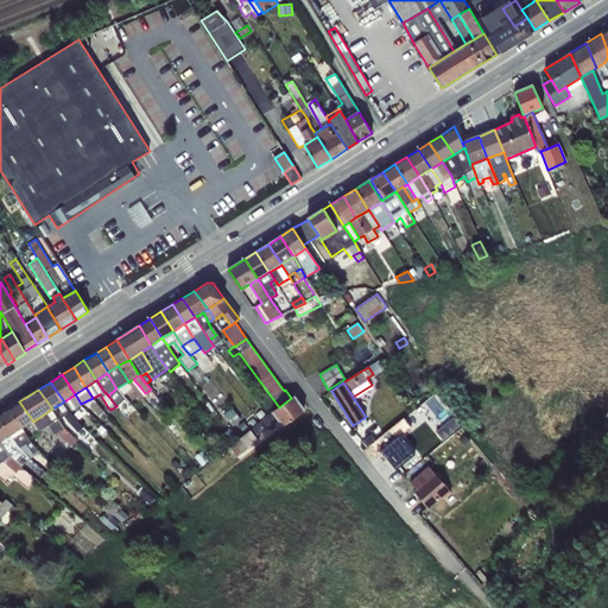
[(65,405),(70,412),(81,404),(76,396),(75,394),(64,401),(65,405)]
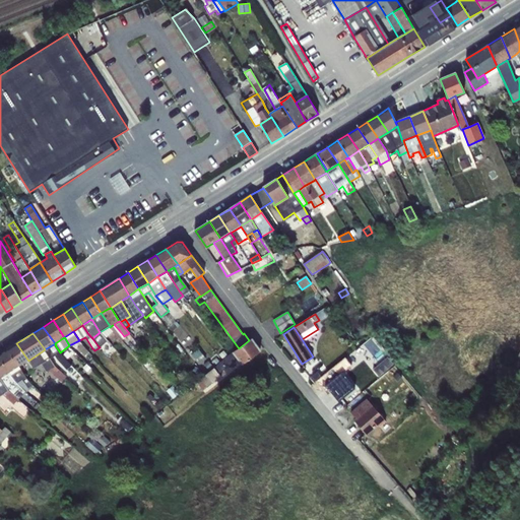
[(242,364),(260,350),(251,338),(249,340),(239,348),(234,352),(238,358),(242,364)]
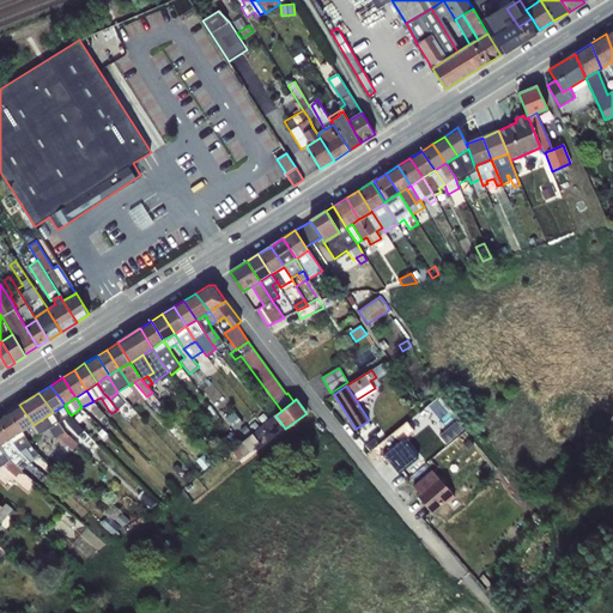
[(34,425),(19,405),(10,412),(23,431),(29,428),(34,425)]
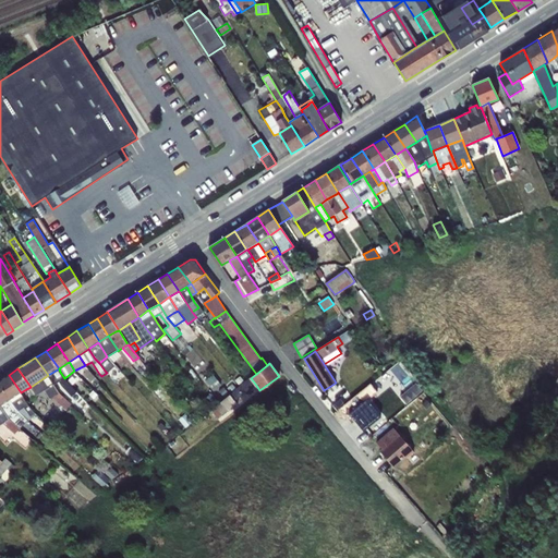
[(48,375),(53,385),(60,381),(67,389),(71,386),(64,378),(60,372),(59,368),(48,375)]
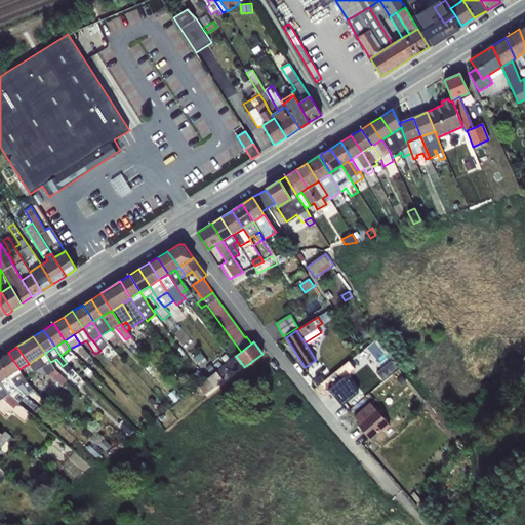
[(83,348),(79,351),(85,359),(90,356),(83,348)]
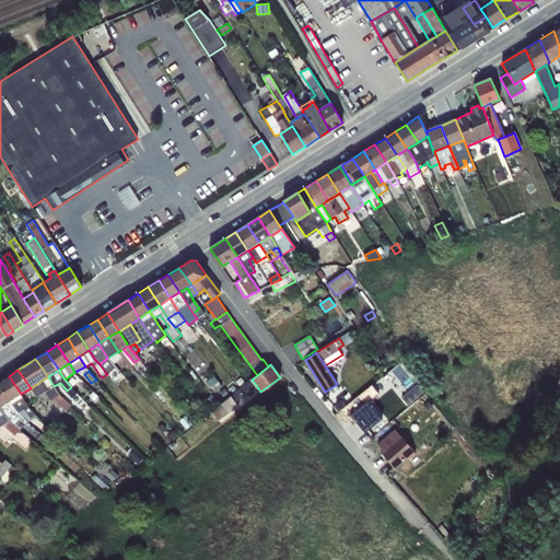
[(21,394),(9,376),(0,381),(0,384),(11,400),(21,394)]
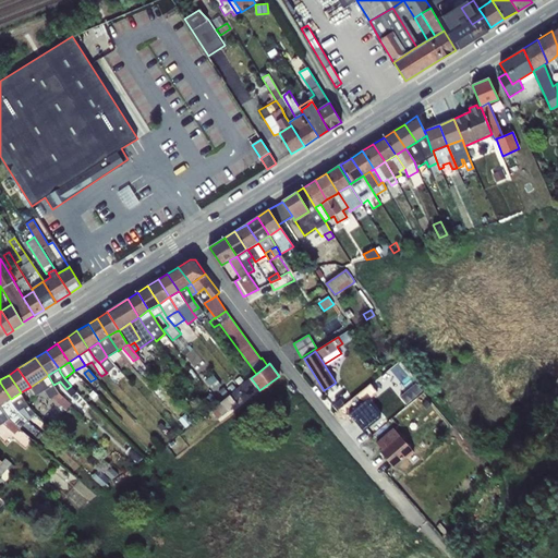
[(31,387),(26,389),(32,398),(45,390),(50,399),(53,397),(59,393),(53,385),(48,375),(31,387)]
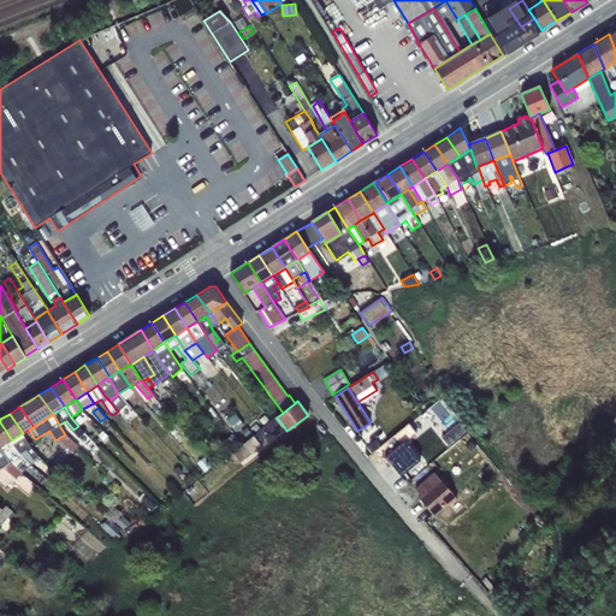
[(235,414),(227,420),(236,432),(244,425),(235,414)]
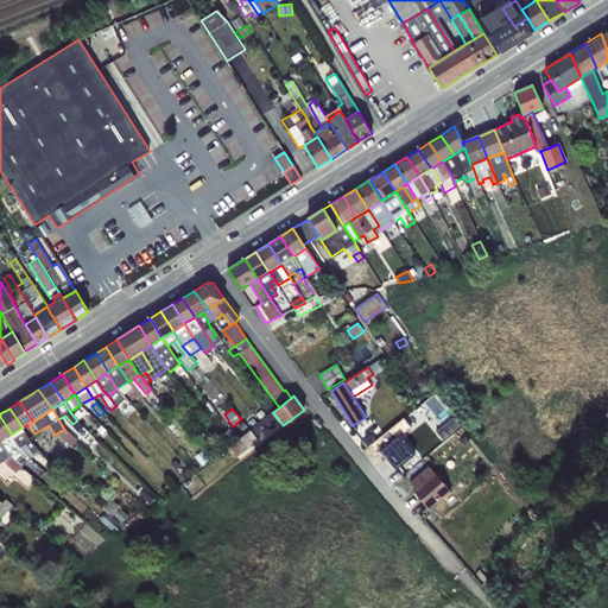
[(278,418),(273,412),(251,430),(255,436),(278,418)]
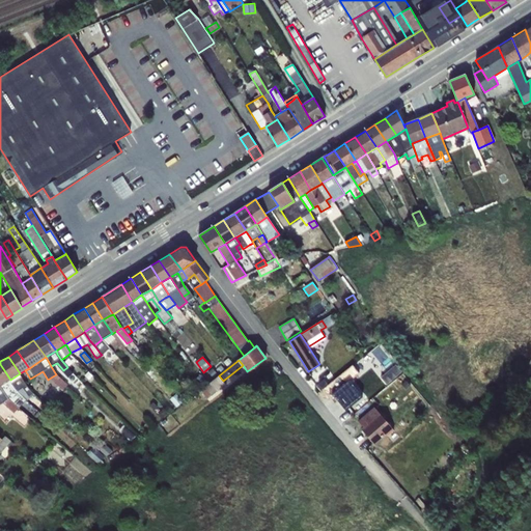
[(10,380),(0,364),(0,386),(9,380),(10,380)]
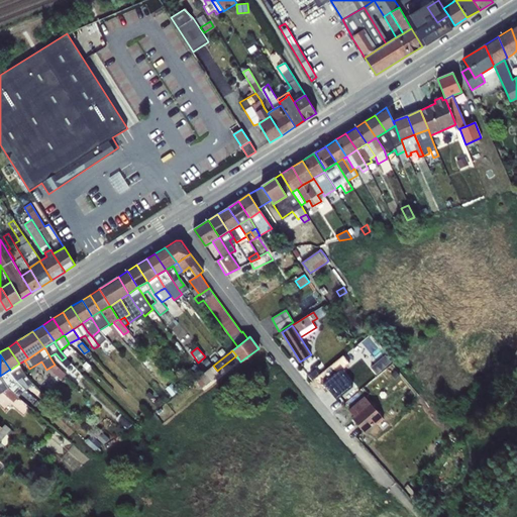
[(343,402),(363,385),(348,368),(353,363),(347,354),(321,376),(343,402)]
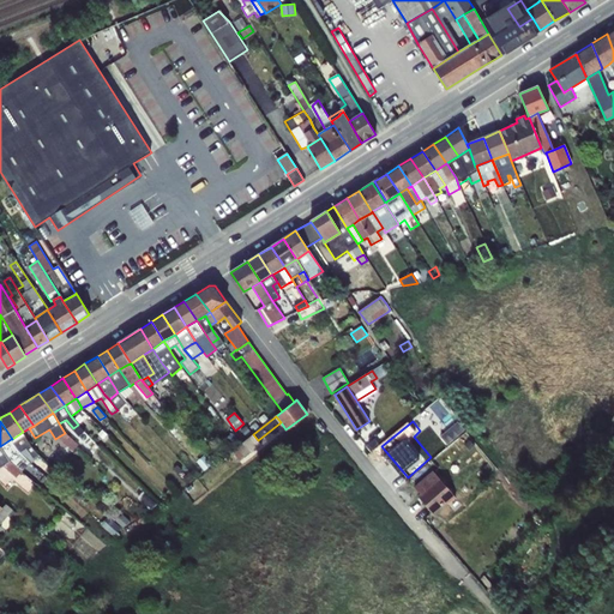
[(29,443),(23,432),(12,439),(11,439),(18,450),(20,452),(26,449),(34,457),(37,455),(29,443)]
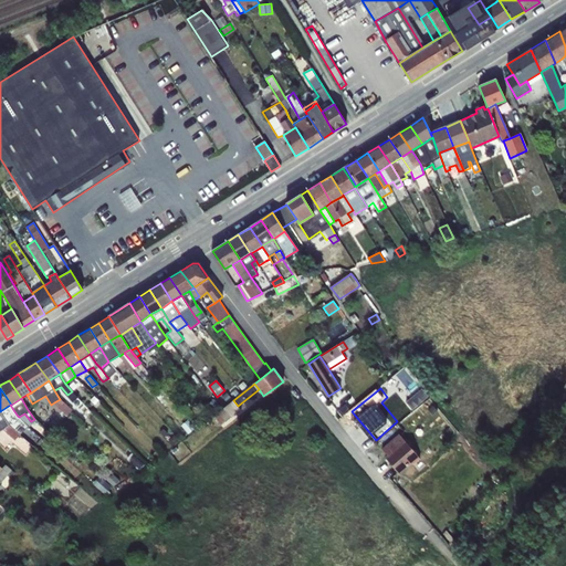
[(72,409),(60,399),(54,402),(67,416),(72,409)]
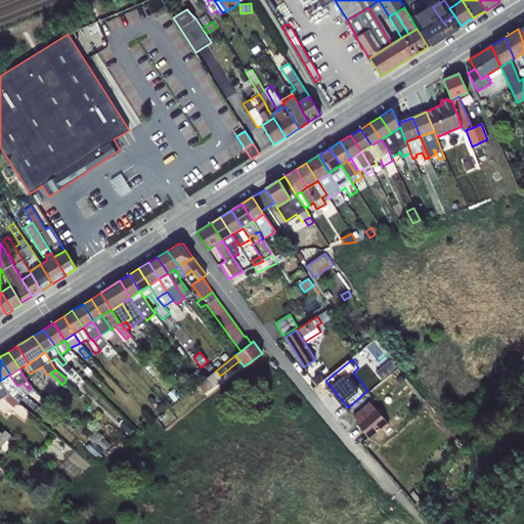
[(204,377),(200,372),(201,372),(199,369),(191,375),(198,382),(204,377)]
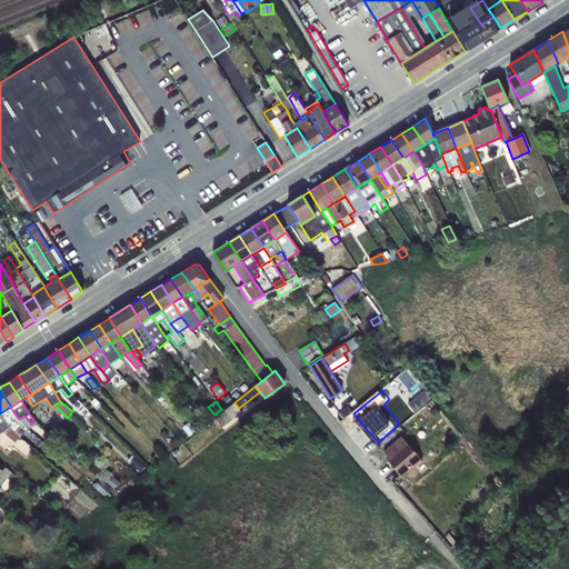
[(239,408),(235,402),(225,410),(232,419),(241,411),(239,408)]
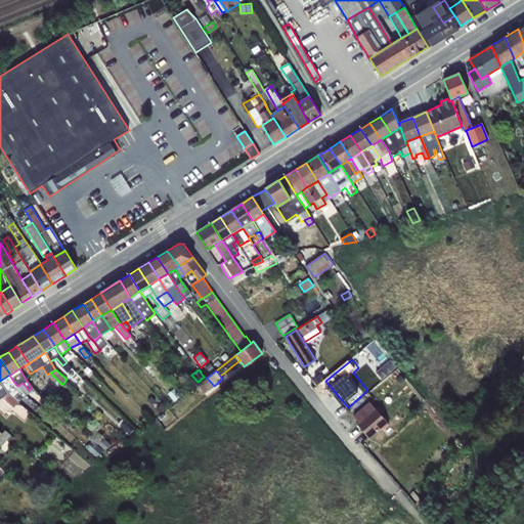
[(0,381),(8,393),(13,388),(12,386),(15,384),(9,375),(0,381)]
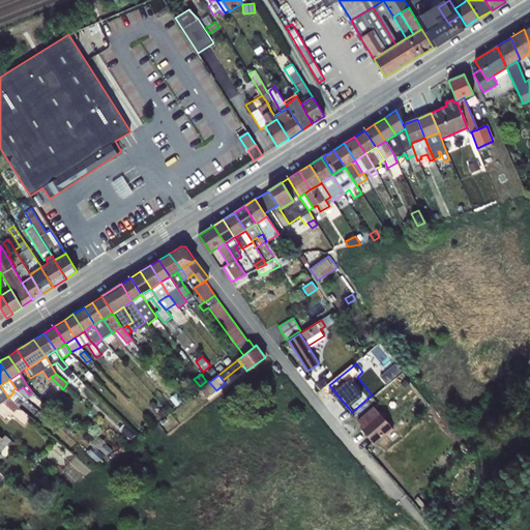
[(216,390),(209,382),(204,386),(211,394),(216,390)]
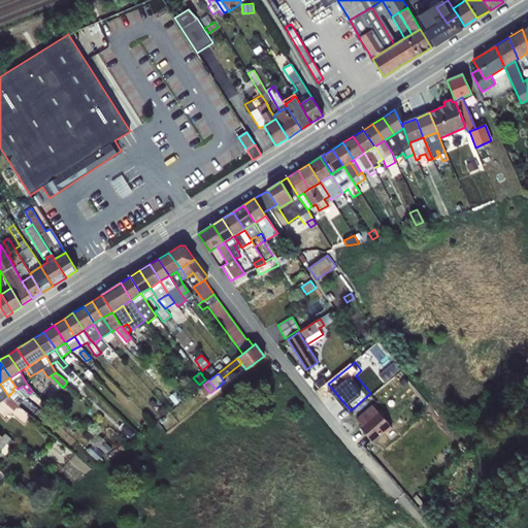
[(14,410),(19,405),(8,396),(0,384),(0,401),(3,400),(5,403),(14,410)]
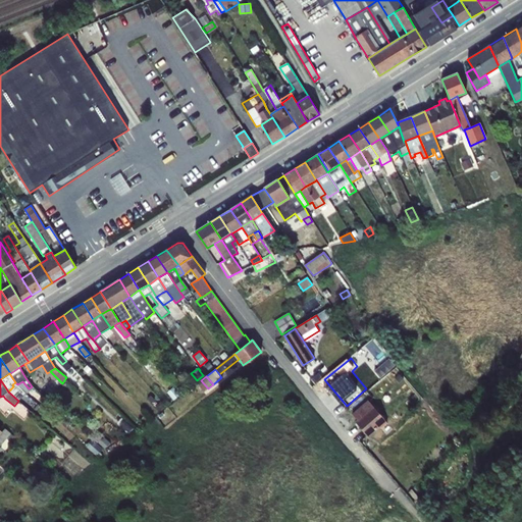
[(22,381),(17,384),(25,393),(37,401),(42,395),(32,386),(29,388),(22,381)]
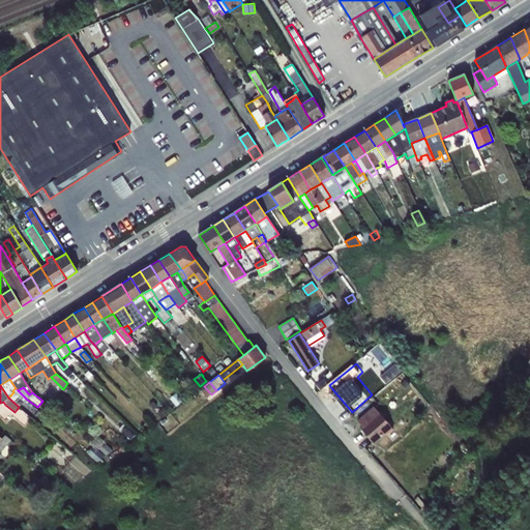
[(19,407),(26,399),(18,390),(16,388),(12,390),(13,392),(8,398),(19,407)]
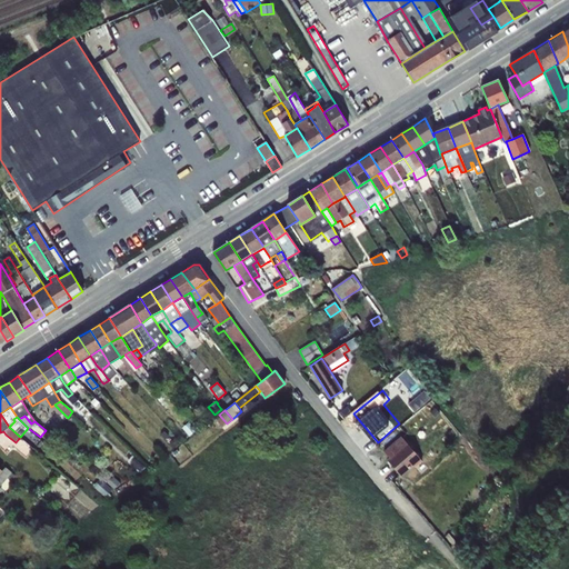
[(177,437),(176,438),(180,442),(188,436),(183,430),(176,437),(177,437)]
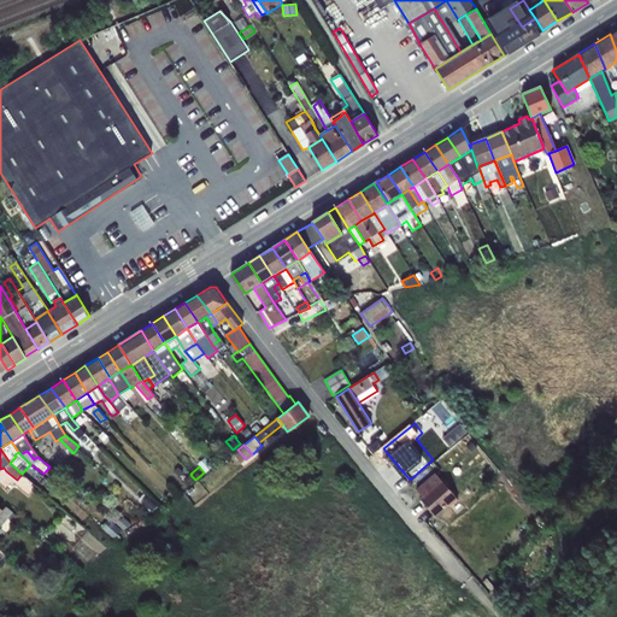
[(48,480),(39,471),(34,476),(43,485),(48,480)]
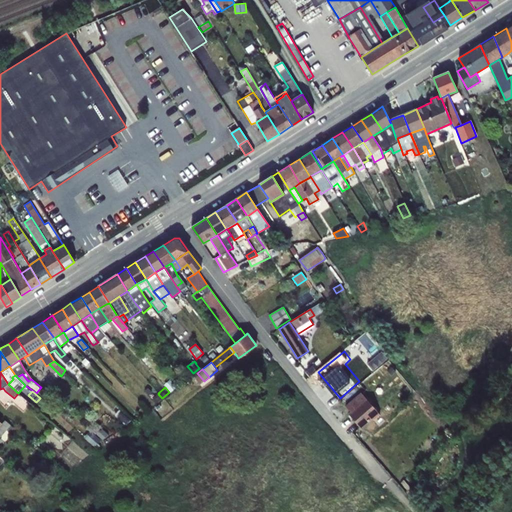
[(374,420),(379,414),(367,400),(360,393),(346,406),(350,412),(349,414),(361,428),(372,418),(374,420)]
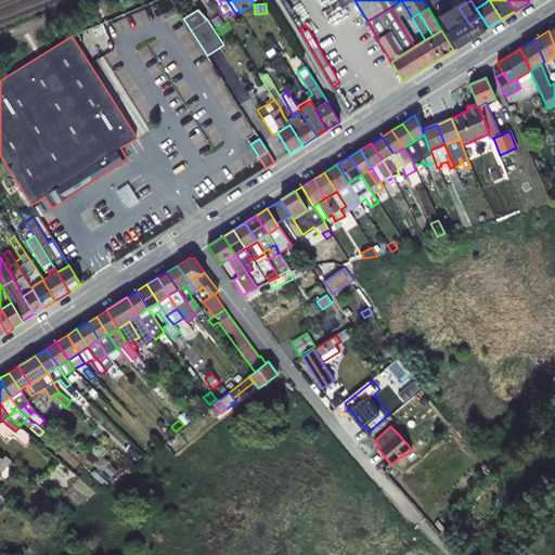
[(171,427),(165,433),(169,438),(177,433),(176,431),(171,427)]
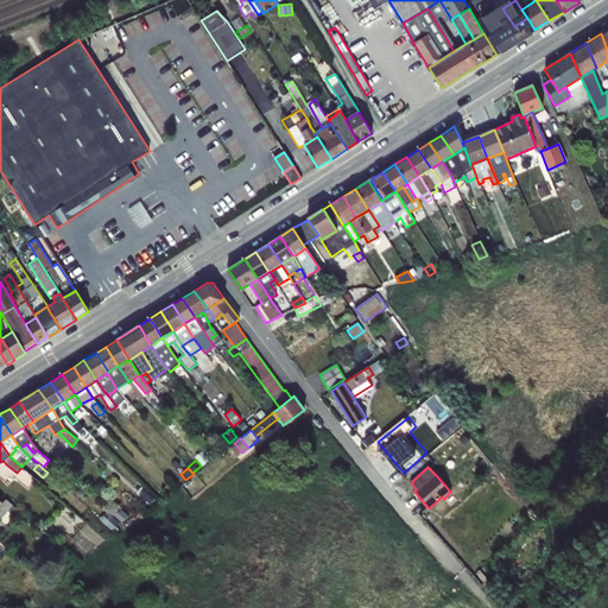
[(6,499),(2,502),(0,505),(8,511),(14,515),(19,511),(13,506),(6,499)]
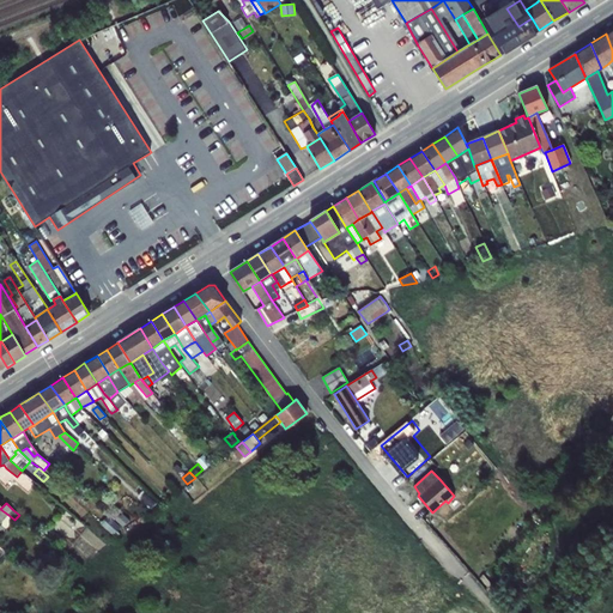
[(123,513),(115,521),(121,526),(123,527),(131,520),(123,513)]
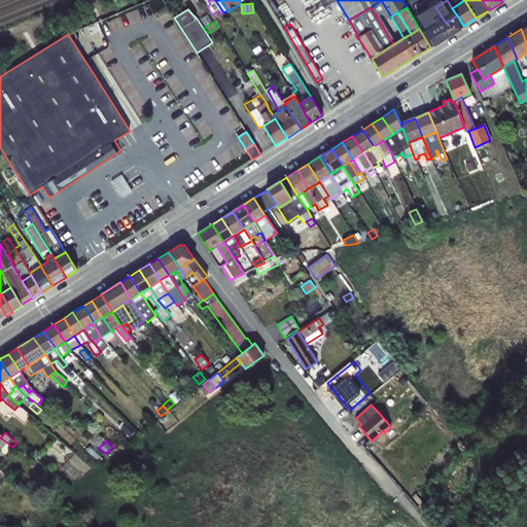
[(99,448),(93,443),(88,449),(98,459),(104,452),(99,448)]
